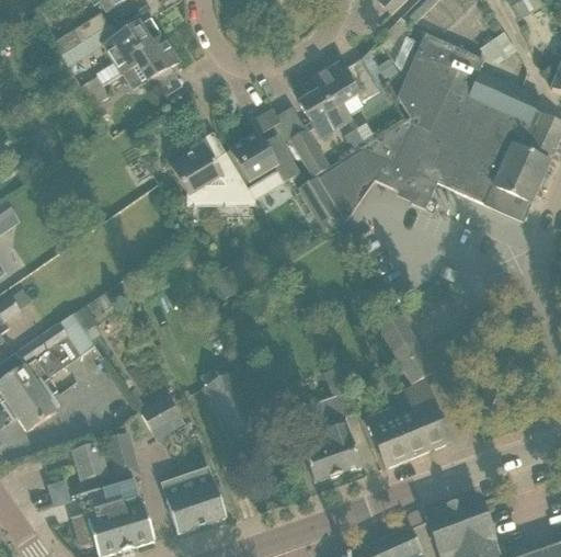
[(98,0),(104,11),(122,0),(98,0)]
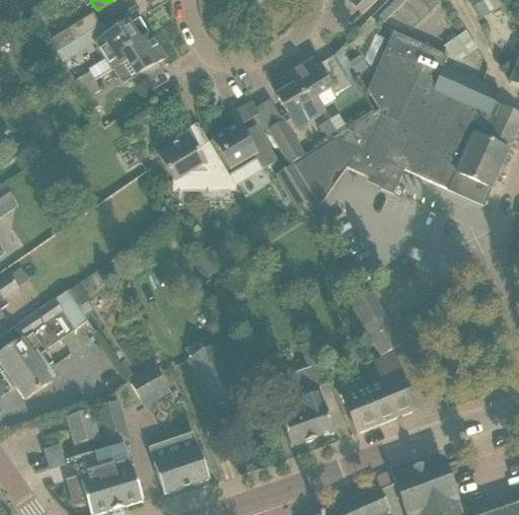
[(350,0),(361,11),(362,12),(373,0),(350,0)]
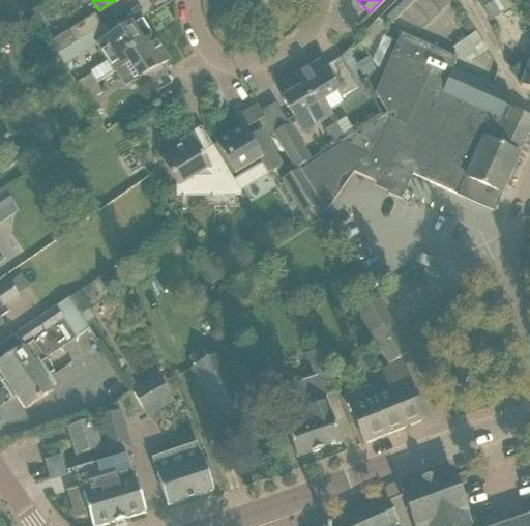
[(476,0),(488,19),(498,12),(516,3),(513,0),(476,0)]
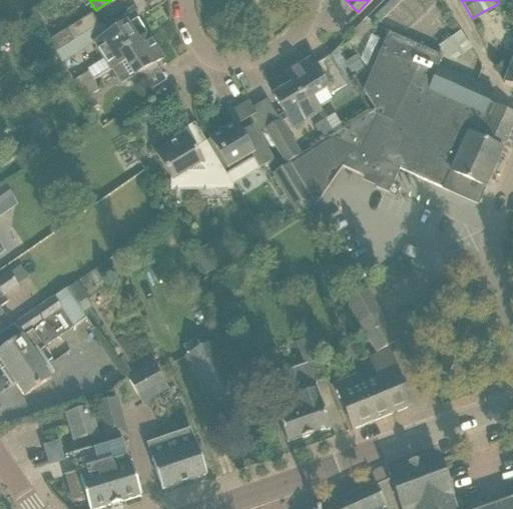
[(66,27),(47,39),(54,50),(66,43),(98,22),(91,11),(66,26),(66,27)]
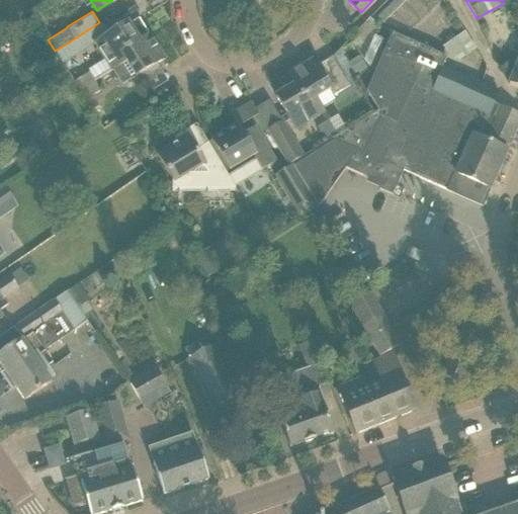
[(105,58),(88,68),(89,69),(95,78),(95,79),(112,67),(126,59),(121,50),(149,32),(138,15),(128,21),(127,19),(110,30),(94,40),(95,41),(105,58)]
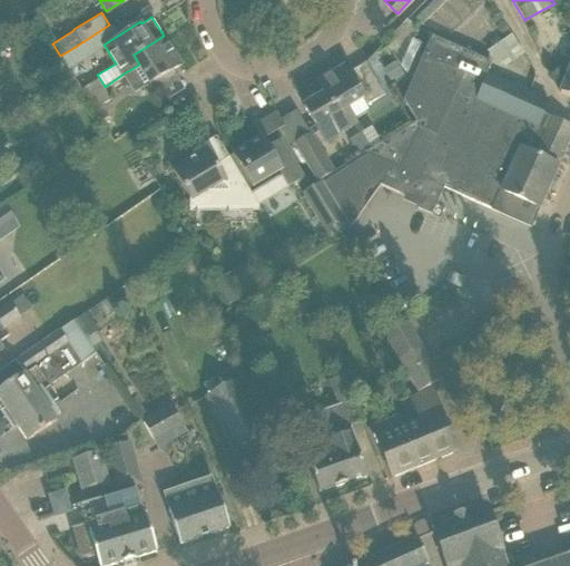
[(334,169),(322,177),(322,178),(350,224),(380,182),(420,199),(416,205),(432,212),(432,211),(443,185),(530,223),(569,130),(569,123),(550,114),(542,110),(548,97),(529,88),(487,69),(491,59),(431,32),(422,52),(403,97),(416,118),(366,149),(334,169)]
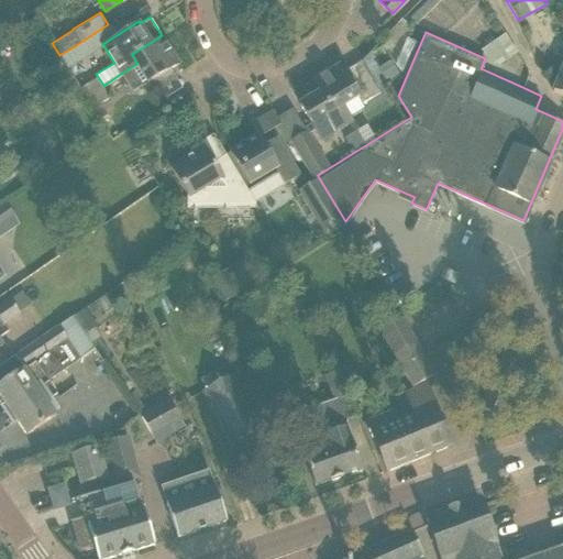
[(162,35),(132,54),(138,64),(140,62),(150,78),(154,84),(155,84),(174,72),(170,66),(178,61),(165,39),(162,34),(162,35)]
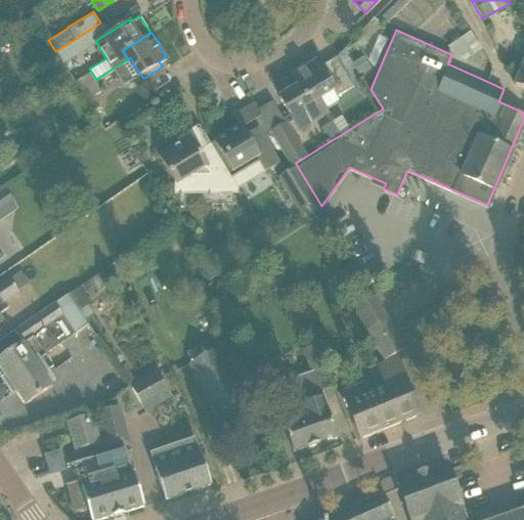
[(68,44),(55,51),(62,61),(74,54),(68,44)]
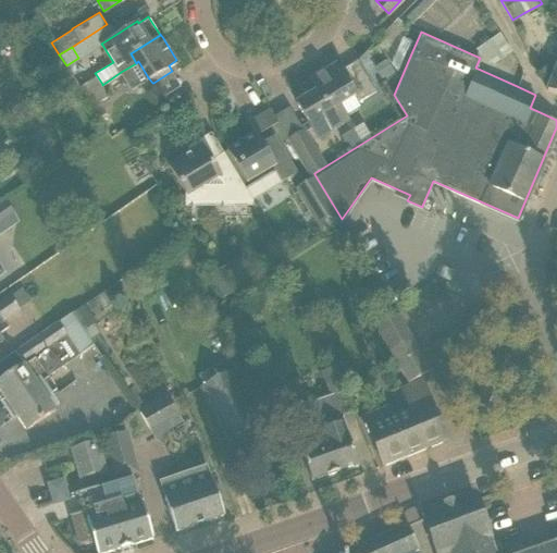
[(386,57),(376,63),(386,76),(396,70),(386,57)]
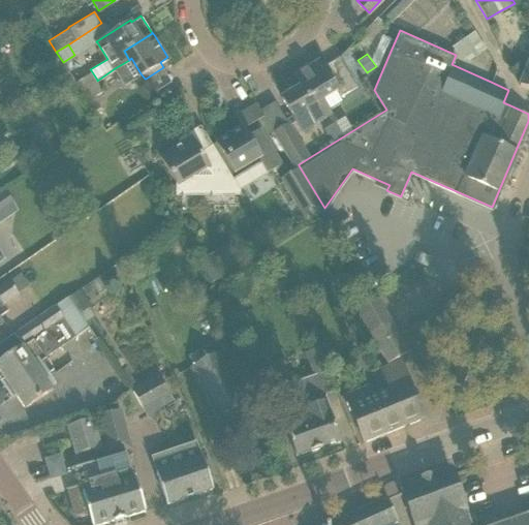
[(293,73),(301,84),(312,102),(321,97),(336,89),(339,95),(356,85),(339,55),(322,65),(318,58),(293,73)]
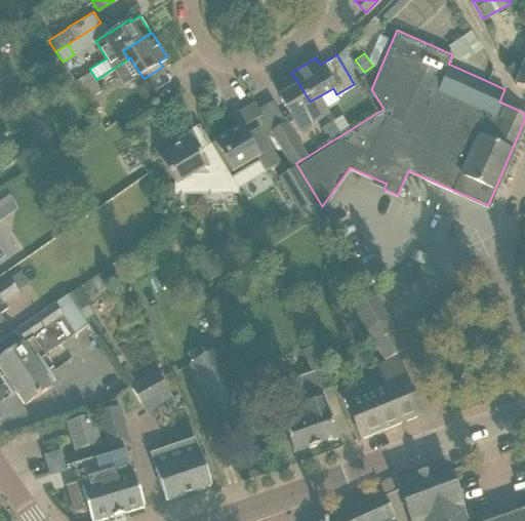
[(524,58),(516,80),(521,82),(520,84),(524,85),(524,58)]
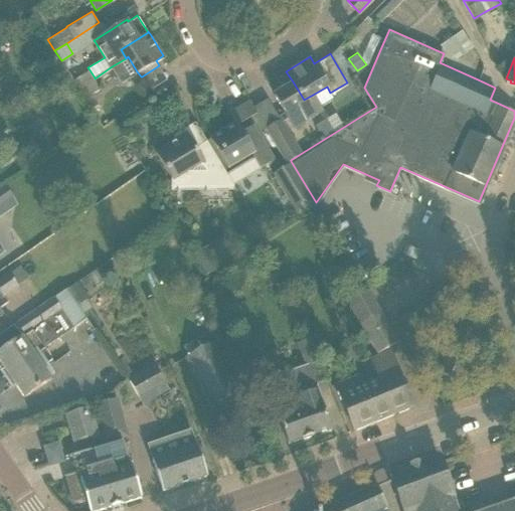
[(94,78),(79,88),(91,106),(99,101),(94,92),(100,88),(94,78)]
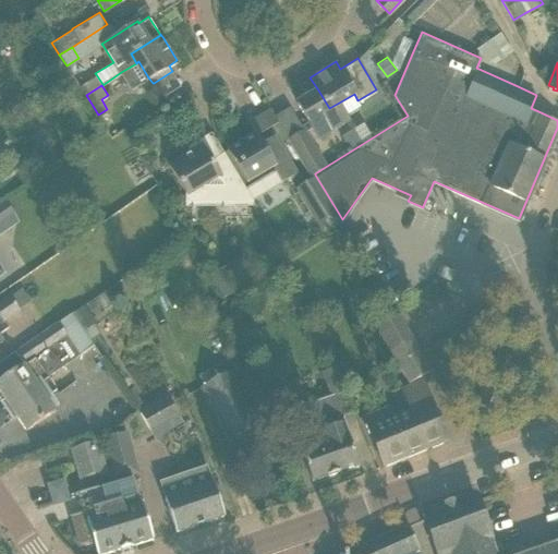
[(317,88),(296,100),(308,119),(318,136),(348,119),(339,103),(329,108),(317,88)]
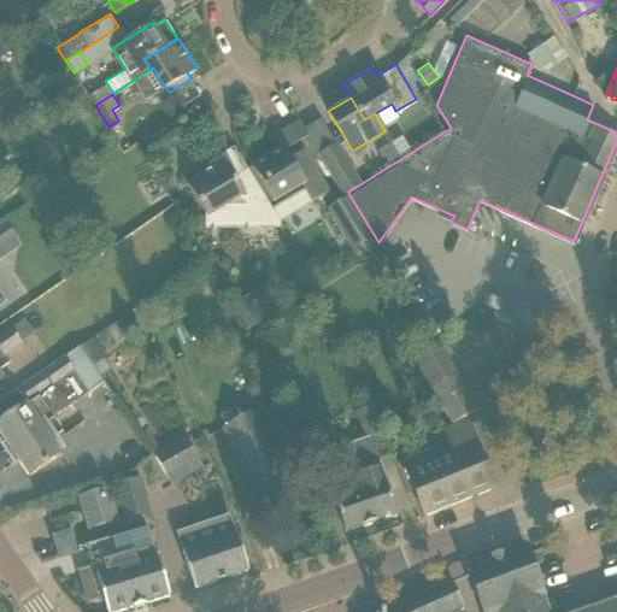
[(389,140),(400,158),(412,151),(401,135),(389,140)]
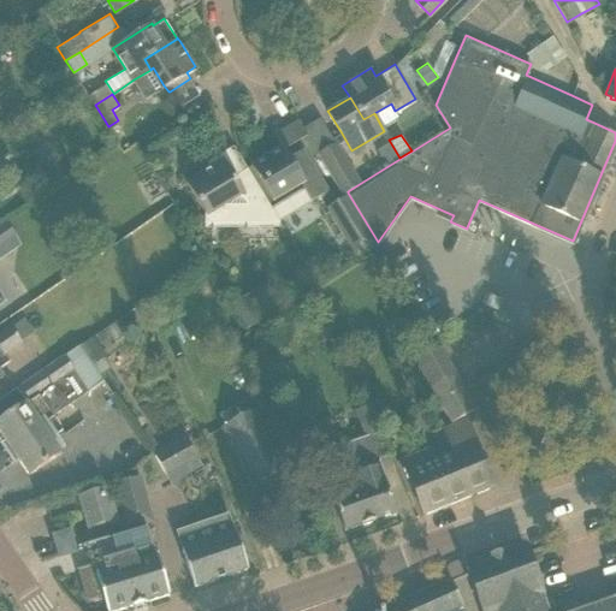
[(319,152),(343,194),(361,183),(336,142),(319,152)]
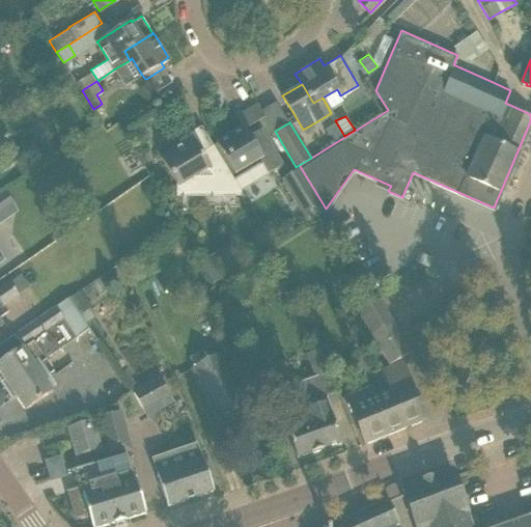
[(268,171),(282,162),(272,144),(261,127),(249,134),(244,123),(216,140),(245,188),(269,173),(268,171)]
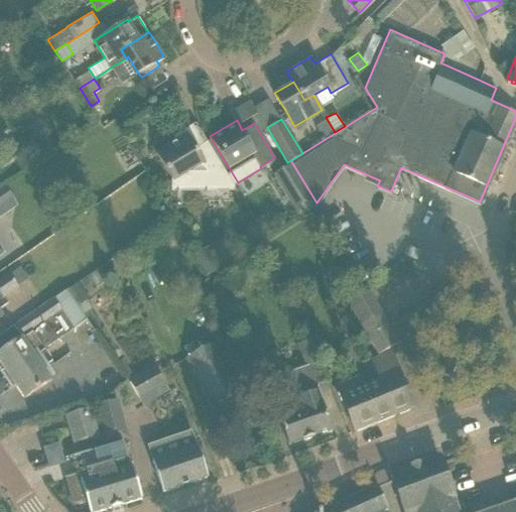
[(171,176),(171,189),(237,188),(217,156),(207,139),(196,145),(186,131),(155,150),(171,176)]
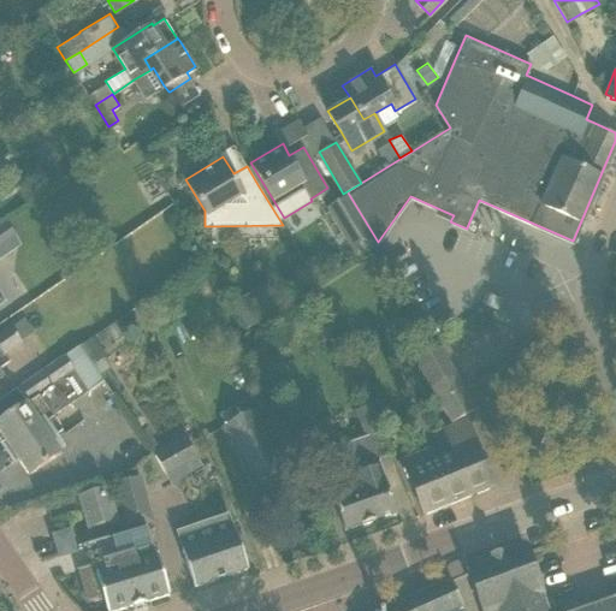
[(326,206),(356,255),(378,242),(348,193),(326,206)]
